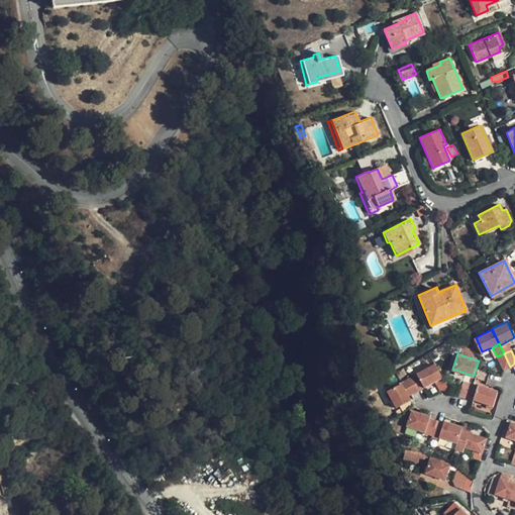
[(510,367),(504,353),(497,356),(504,370),(510,367)]
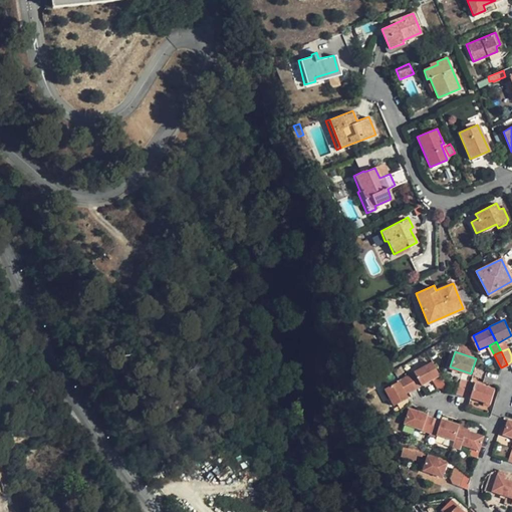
[(416,367),(424,382),(434,377),(441,373),(434,358),(416,367)]
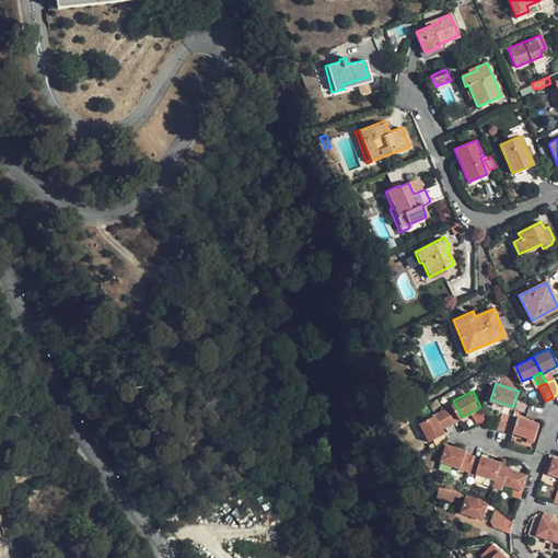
[(436,396),(426,402),(430,409),(439,404),(436,396)]
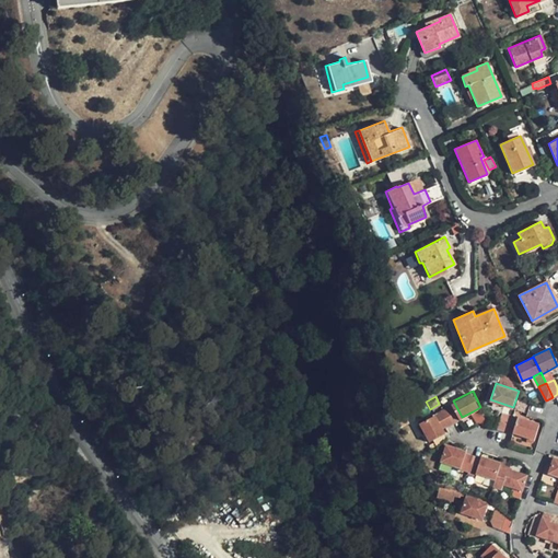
[(527,410),(531,402),(520,398),(518,406),(527,410)]
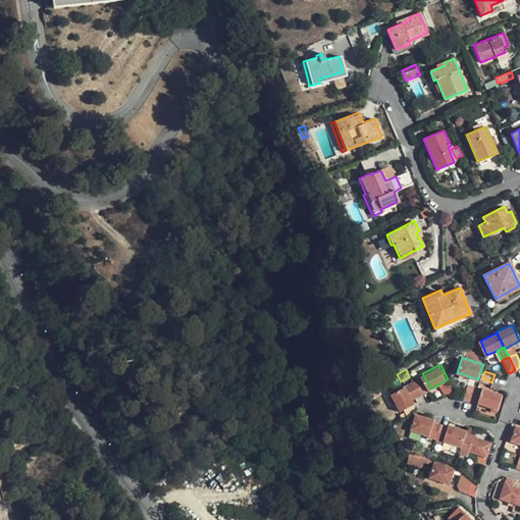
[(421,388),(423,393),(430,388),(422,373),(415,376),(421,388)]
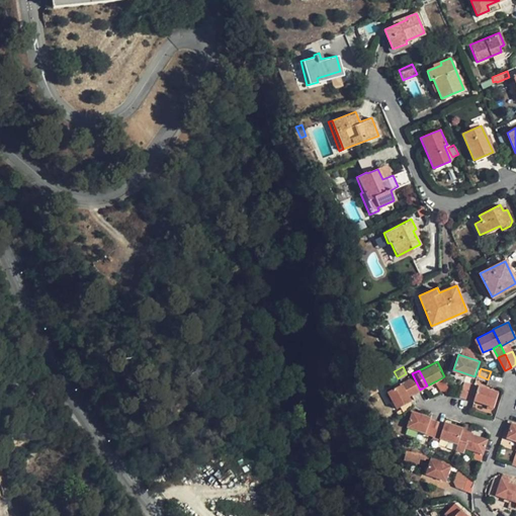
[(408,390),(418,385),(412,373),(404,377),(405,378),(387,387),(395,404),(411,396),(408,390)]
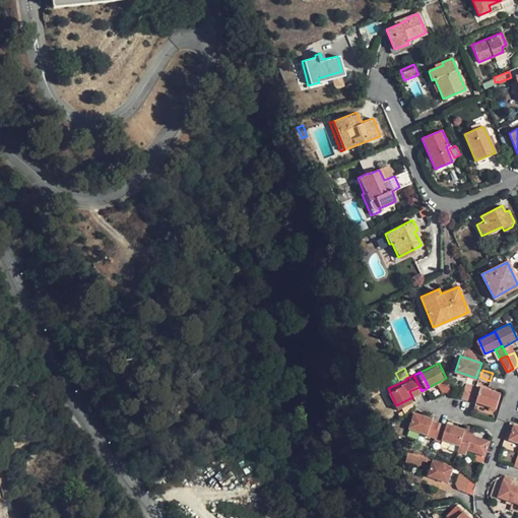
[(441,387),(449,390),(450,386),(446,378),(439,382),(441,387)]
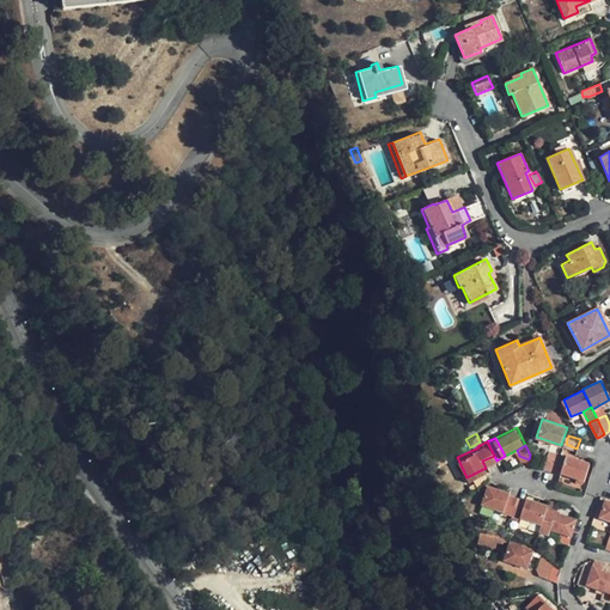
[(548,447),(542,465),(553,469),(559,451),(548,447)]
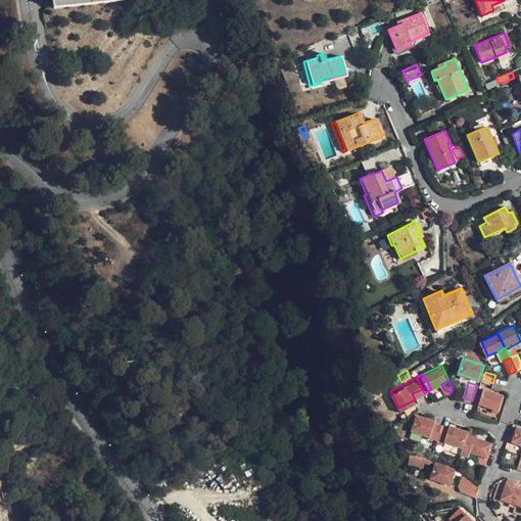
[(477,385),(472,400),(479,403),(483,387),(477,385)]
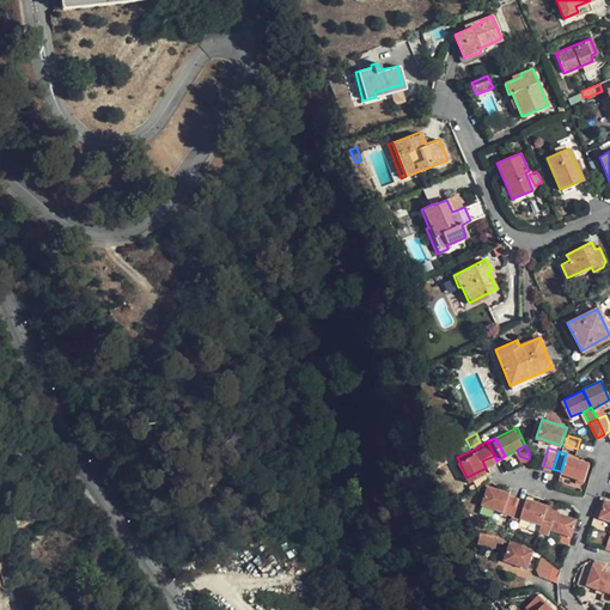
[(566,453),(561,471),(584,479),(587,461),(566,453)]
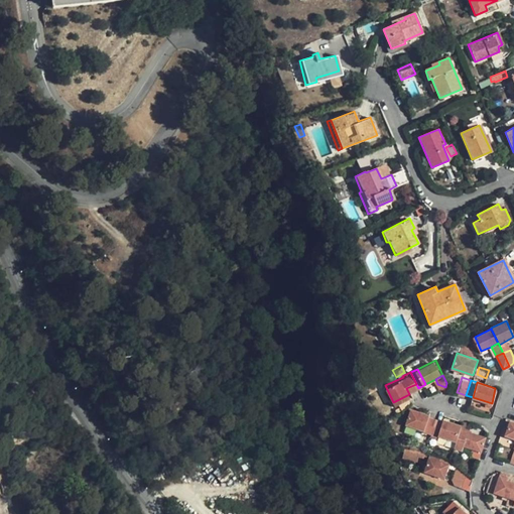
[(422,429),(427,414),(428,413),(409,406),(403,423),(422,429)]
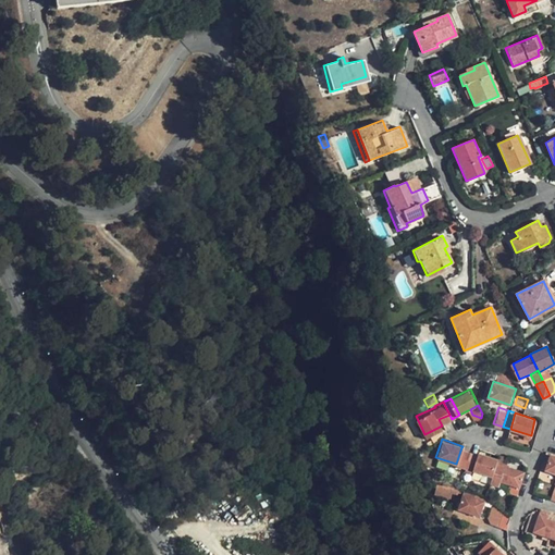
[(465,467),(470,451),(461,447),(456,464),(465,467)]
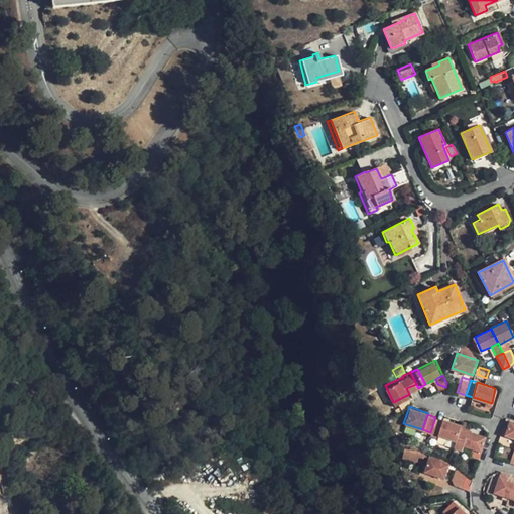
[(442,419),(435,417),(430,432),(437,434),(442,419)]
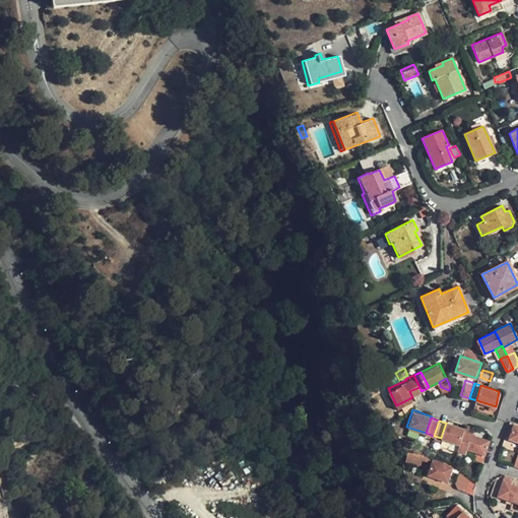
[(446,422),(446,423),(441,438),(459,444),(461,436),(464,428),(446,422)]
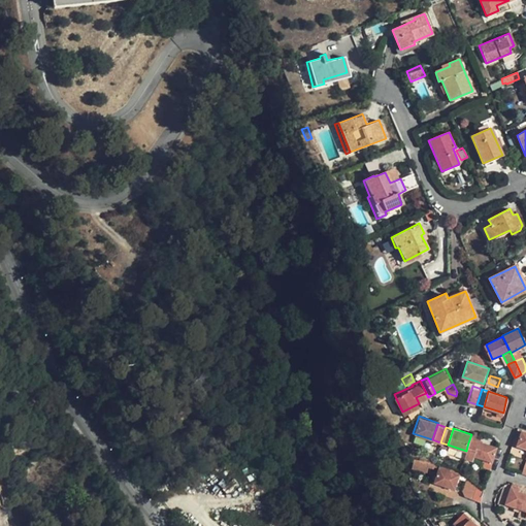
[(481,447),(483,438),(471,434),(468,442),(481,447)]
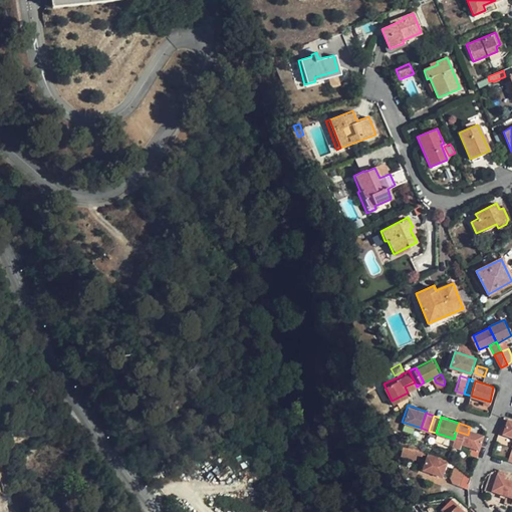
[(461,441),(479,447),(484,431),(470,427),(468,435),(456,431),(454,439),(453,442),(460,445),(461,441)]
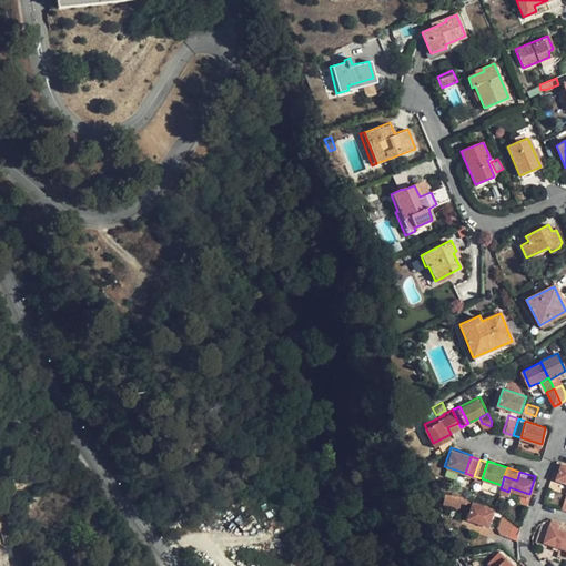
[(440,505),(458,509),(461,504),(464,505),(465,501),(443,494),(440,505)]
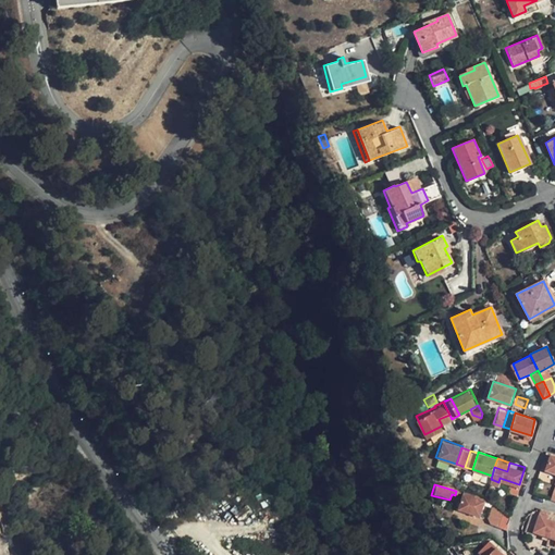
[(479,515),(484,498),(464,492),(458,508),(479,515)]
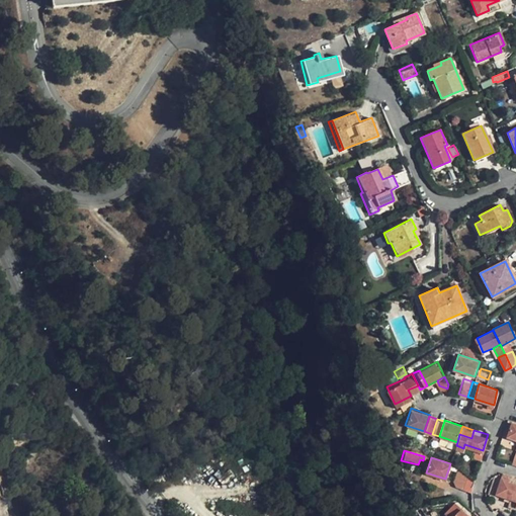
[(466,477),(456,468),(451,481),(453,486),(461,489),(466,477)]
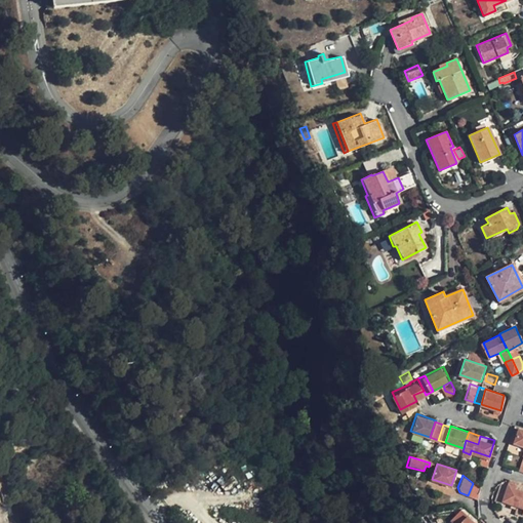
[(498,498),(503,485),(495,483),(491,496),(498,498)]
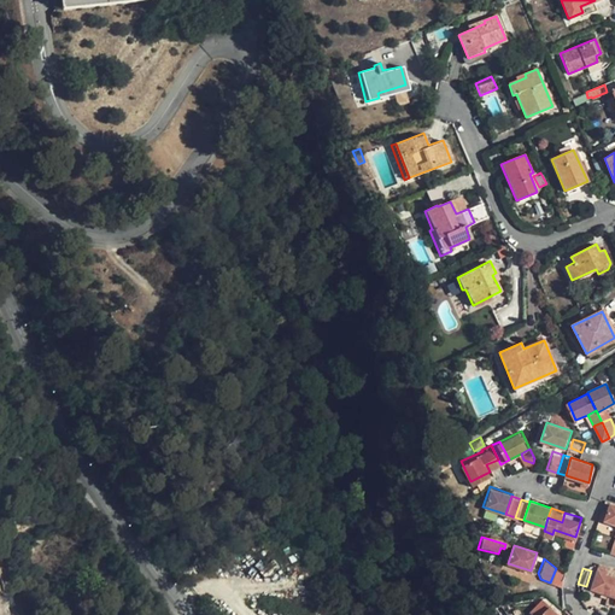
[(614,581),(602,578),(602,574),(591,570),(586,586),(585,591),(611,601),(610,607),(614,608),(614,581)]
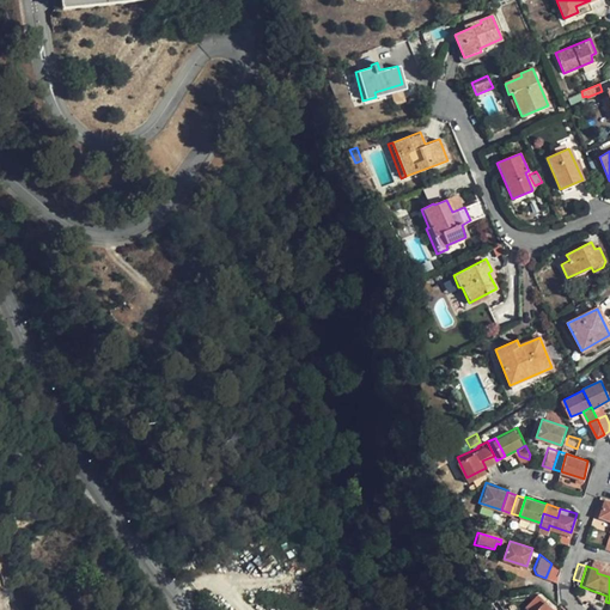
[(537,591),(544,598),(549,591),(543,585),(537,591)]
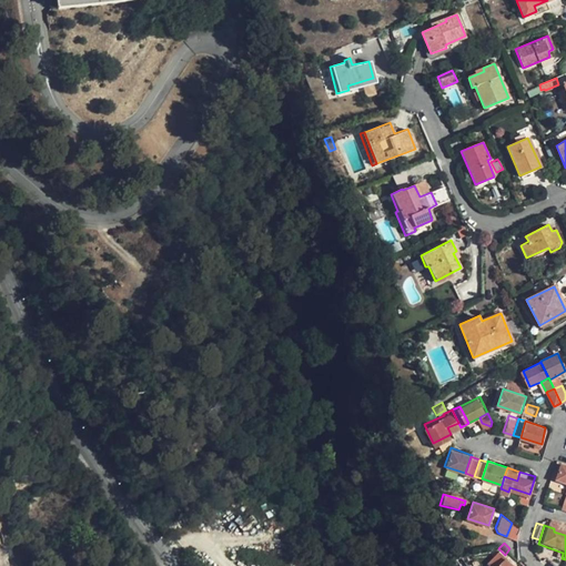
[(493,565),(512,565),(509,563),(511,561),(505,555),(493,565)]
